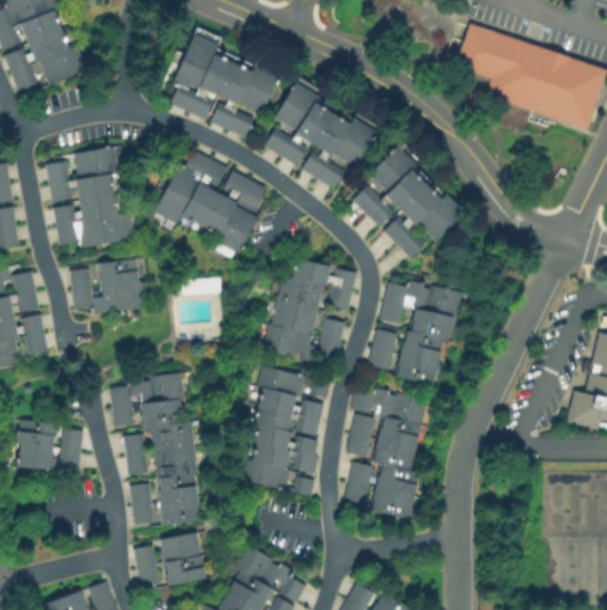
[(0,31),(0,8),(2,8),(0,4),(8,0),(61,0),(63,6),(54,10),(0,31)]
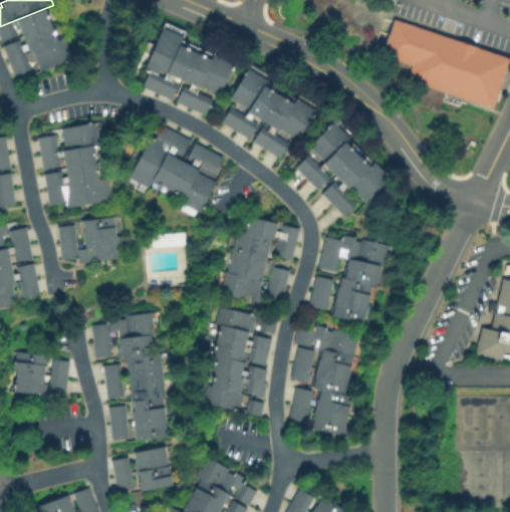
[(23,35),(11,40),(11,39),(3,42),(0,35),(0,26),(45,8),(52,23),(23,35)]
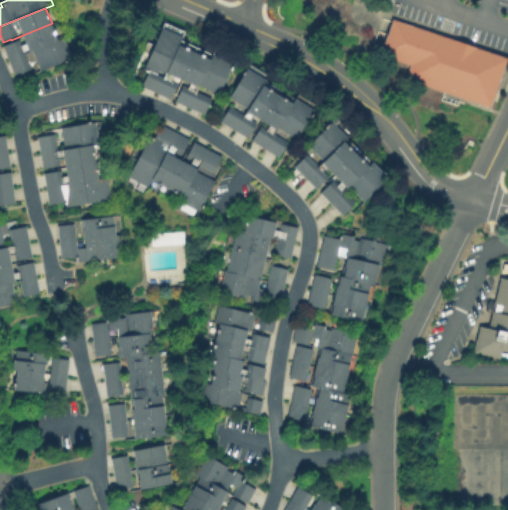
[(441,39),(424,89),(407,83),(412,69),(381,58),(394,22),(441,39)]
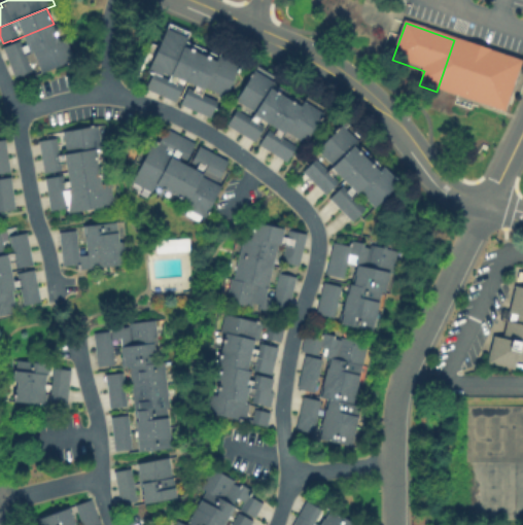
[(10,63),(4,48),(21,41),(24,46),(28,45),(24,36),(54,24),(61,42),(34,53),(27,56),(10,63)]
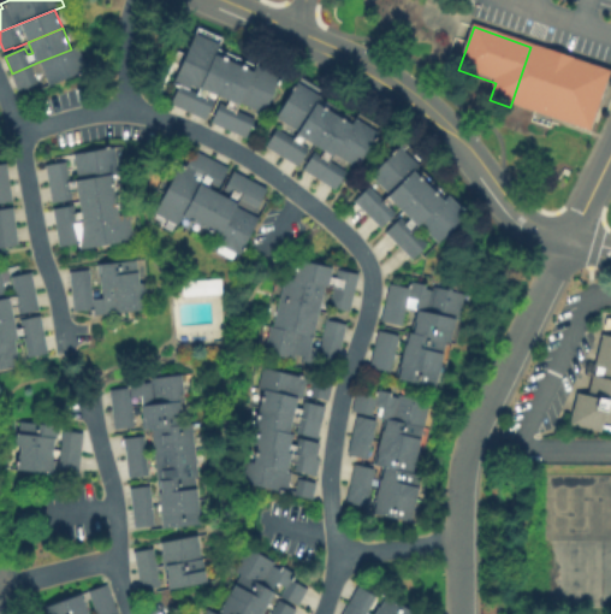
[(190,113),(171,105),(182,83),(175,81),(196,34),(221,45),(219,49),(190,113)]
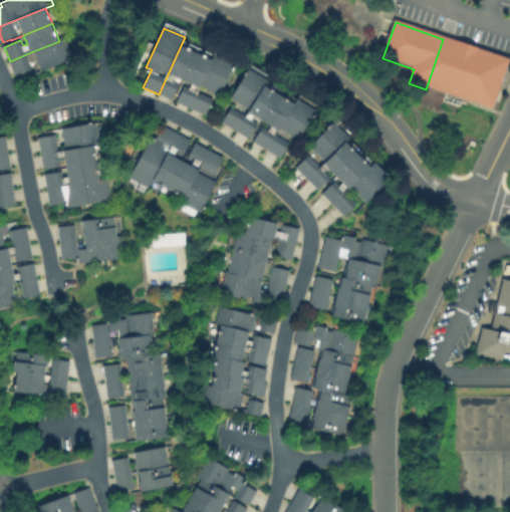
[(40,67),(33,51),(59,41),(65,38),(72,54),(40,67)]
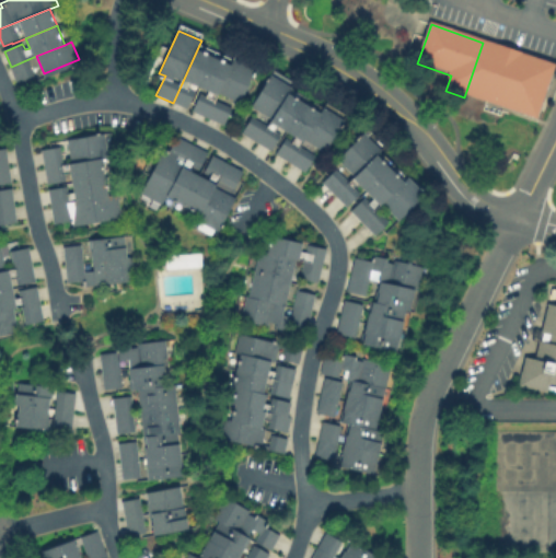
[(483,43),(555,67),(555,77),(539,124),(464,97),(483,43)]
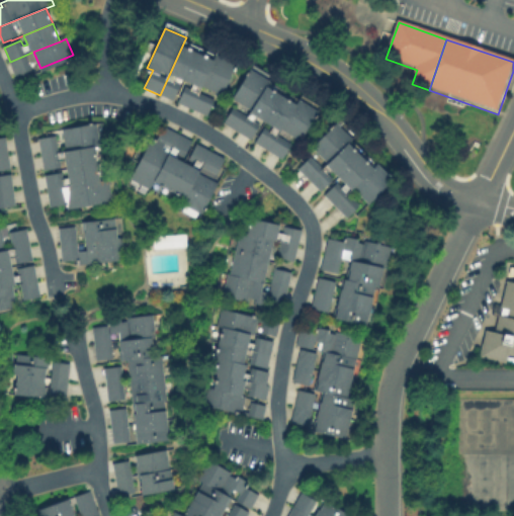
[(178,96),(176,95),(173,101),(160,95),(184,41),(199,49),(178,96)]
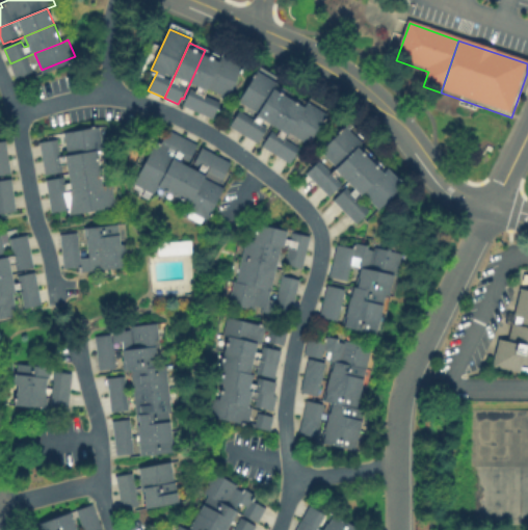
[(198,113),(183,107),(186,100),(183,99),(205,50),(222,57),(208,89),(205,97),(198,113)]
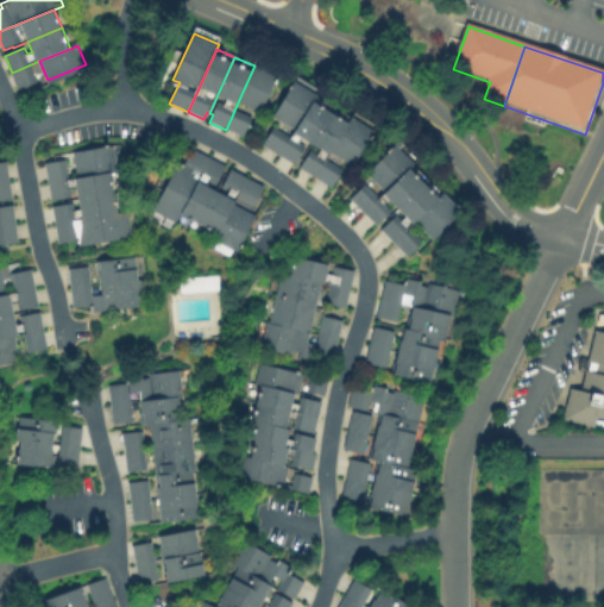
[(262,113),(238,102),(255,66),(256,63),(280,74),(262,113)]
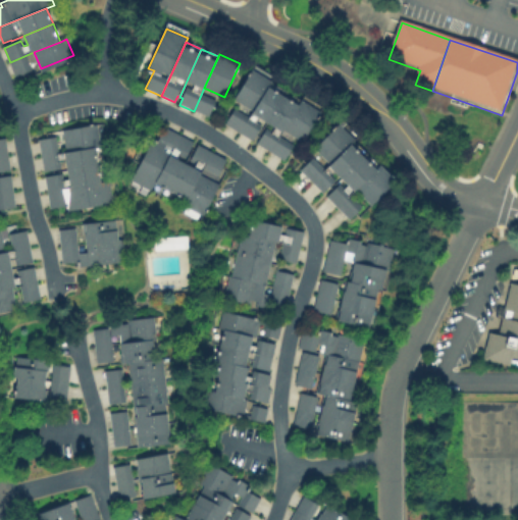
[(33,71),(16,79),(10,62),(27,55),(33,71)]
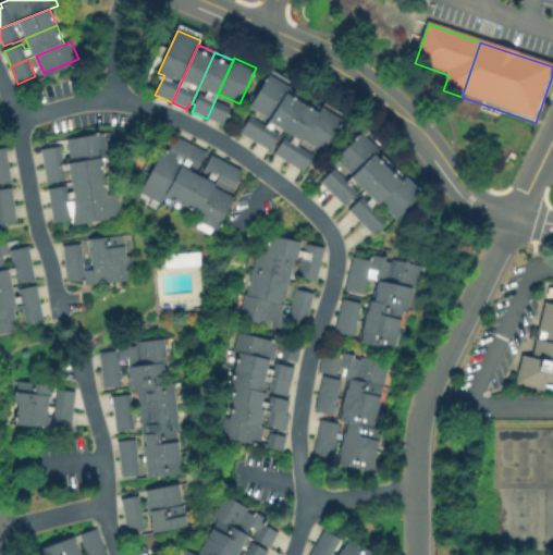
[(290,88),(271,120),(249,107),(272,70),(293,83),(290,88)]
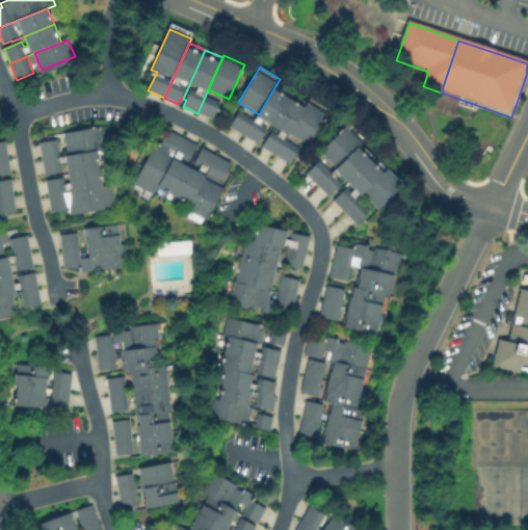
[(259,114),(276,84),(292,94),(266,136),(263,134),(258,144),(244,136),(255,121),(259,114)]
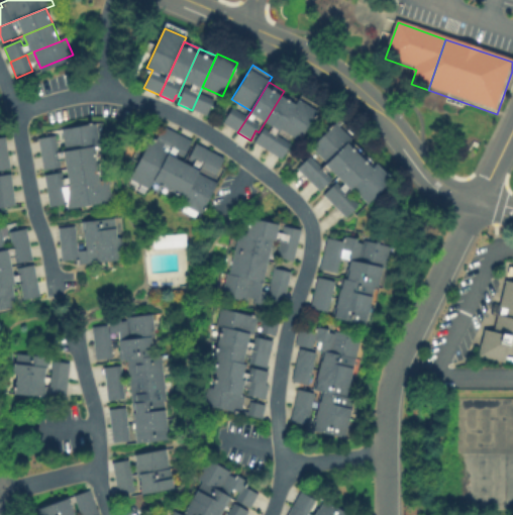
[(259,132),(284,91),(299,100),(281,129),(277,135),(268,151),(254,143),(261,133),(259,132)]
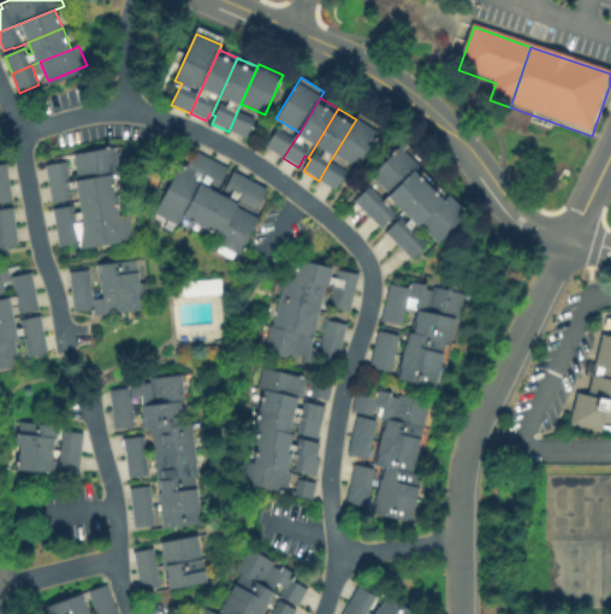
[(255,119),(245,140),(229,131),(237,112),(255,119)]
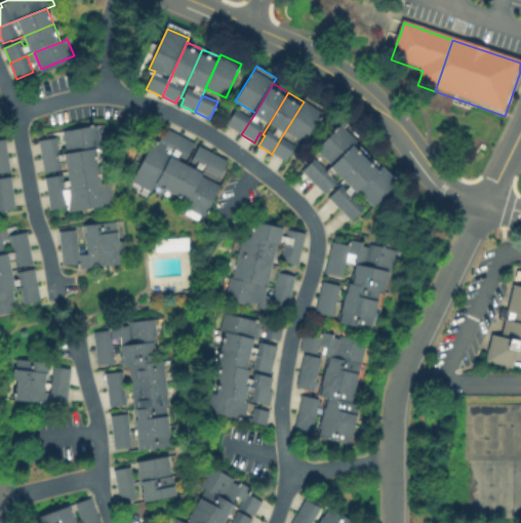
[(304,102),(307,96),(326,109),(305,144),(285,131),(304,102)]
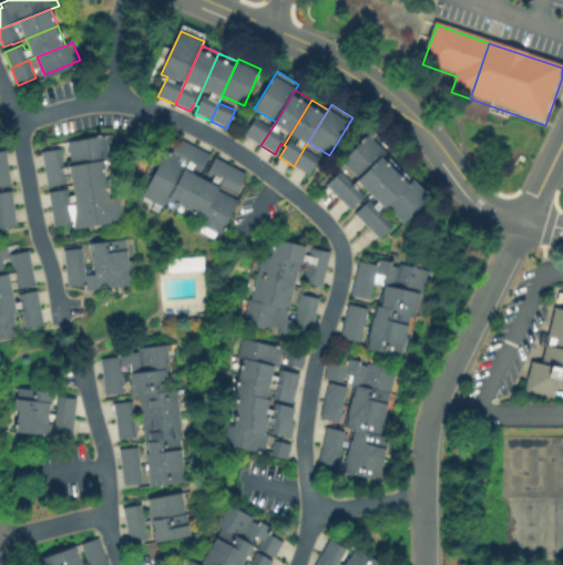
[(260,145),(245,135),(255,119),(272,129),(260,145)]
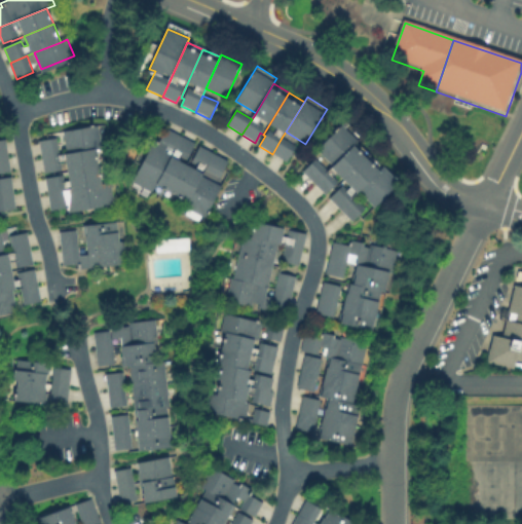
[(333,166),(317,150),(345,121),(362,138),(353,146),(333,166)]
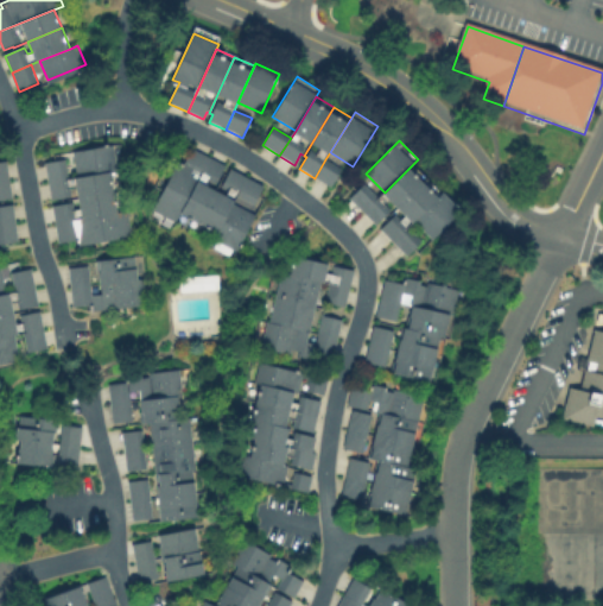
[(110,174),(78,178),(75,153),(122,145),(127,170),(110,174)]
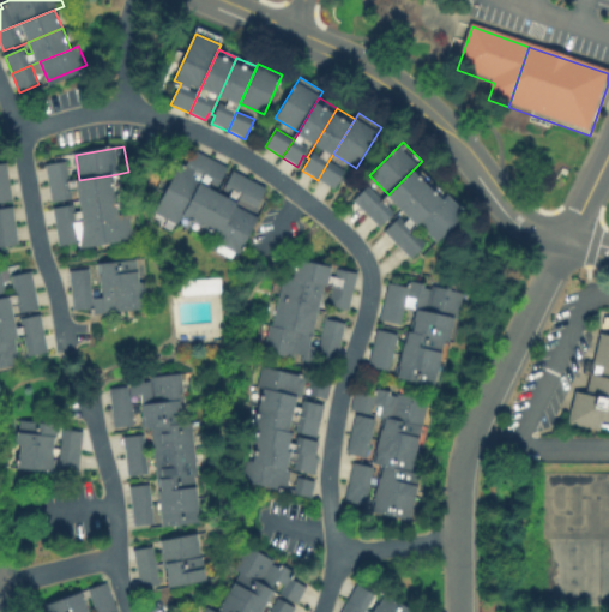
[(212,161),(182,217),(178,227),(155,214),(181,163),(187,167),(194,151),(212,161)]
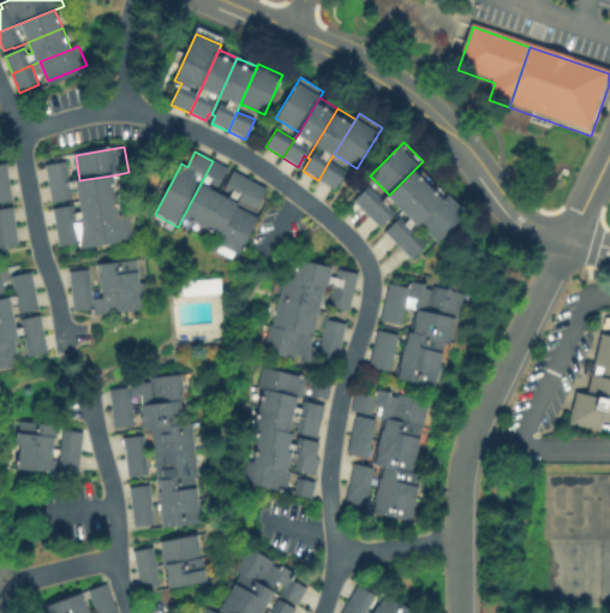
[(201,227),(183,218),(213,161),(228,170),(223,177),(226,178),(201,227)]
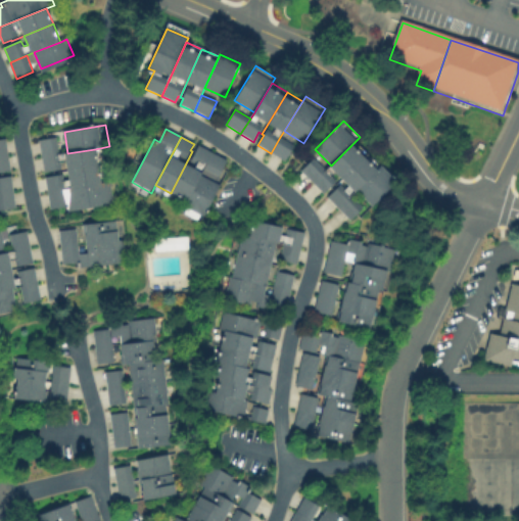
[(271,153),(280,137),(294,146),(285,161),(271,153)]
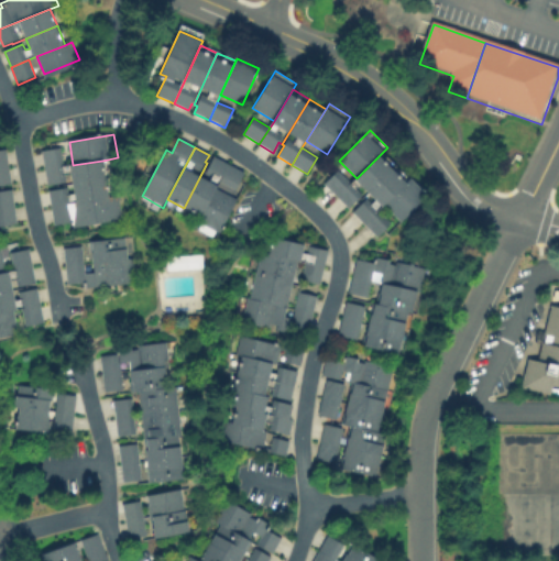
[(45,169),(42,152),(62,149),(65,166),(45,169)]
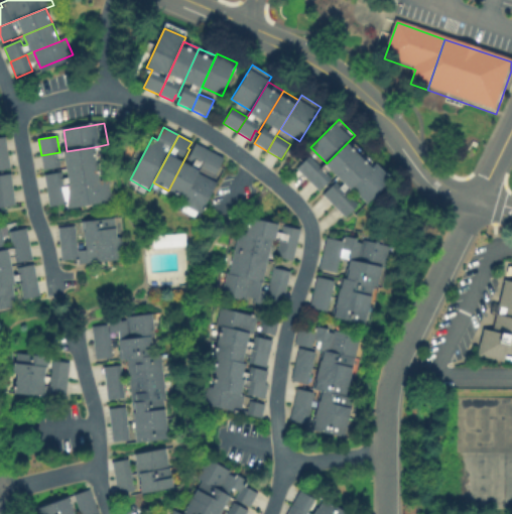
[(0,155),(0,138),(7,137),(9,154),(0,155)]
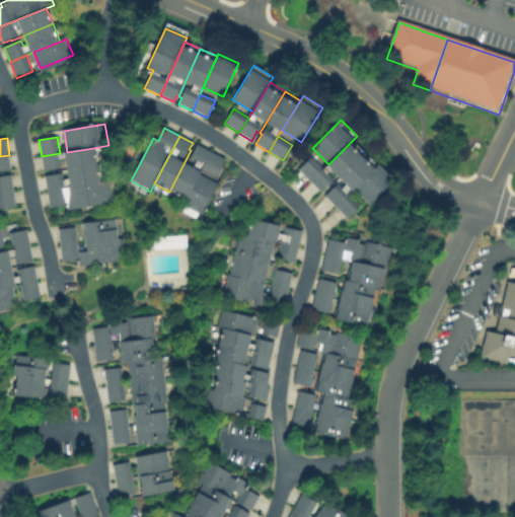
[(349,144),(361,156),(340,178),(334,172),(329,176),(334,180),(321,193),(310,182),(323,169),(328,164),(349,144)]
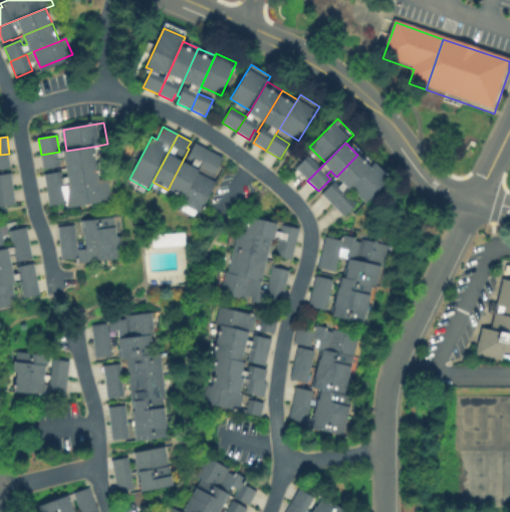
[(197,173),(184,198),(168,190),(189,149),(191,150),(194,144),(209,151),(201,167),(197,173)]
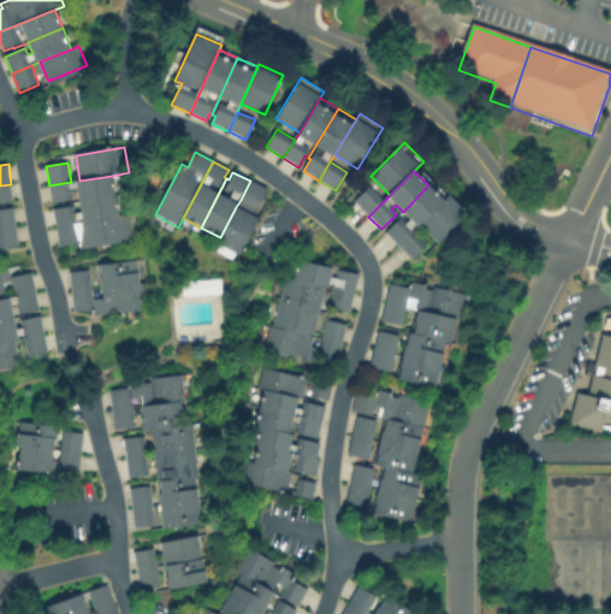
[(79,181),(112,176),(116,196),(65,205),(65,201),(52,204),(49,186),(71,182),(79,181)]
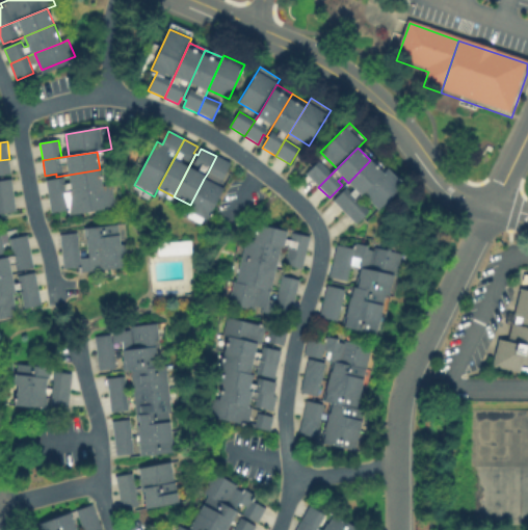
[(216,156),(231,164),(222,180),(208,173),(216,156)]
